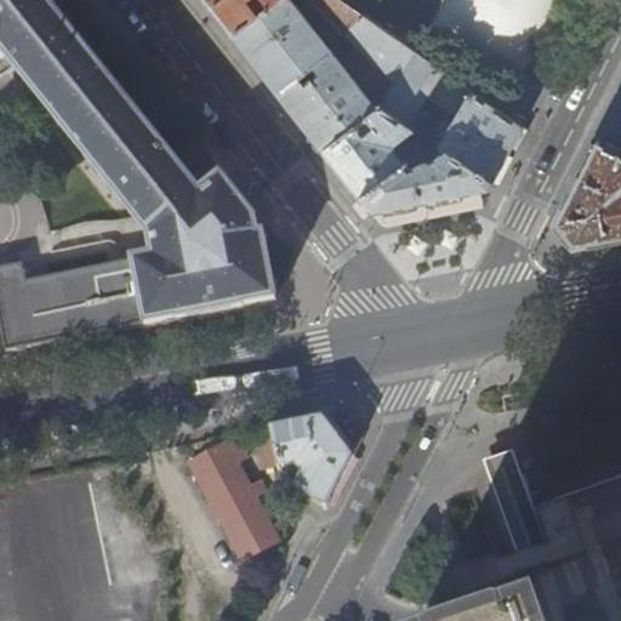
[(0,0),(0,324),(6,354),(38,348),(144,326),(146,329),(177,323),(178,324),(193,320),(245,311),(245,309),(278,303),(278,302),(271,254),(268,233),(261,234),(260,223),(243,203),(223,180),(203,195),(176,163),(112,83),(52,10),(63,0),(0,0)]
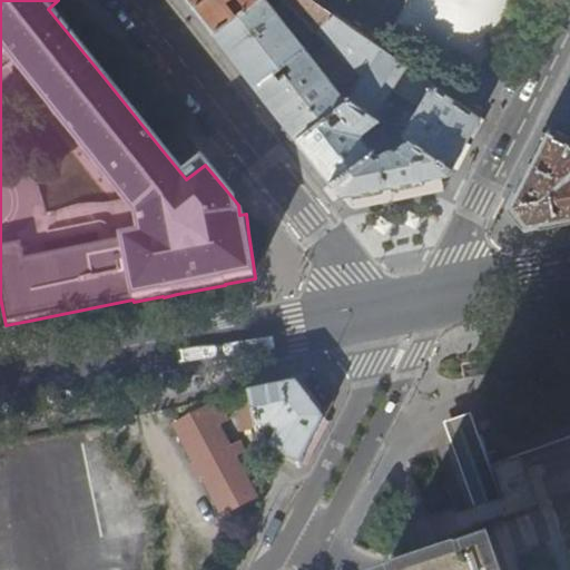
[(214,33),(256,0),(186,0),(196,12),(214,33)]
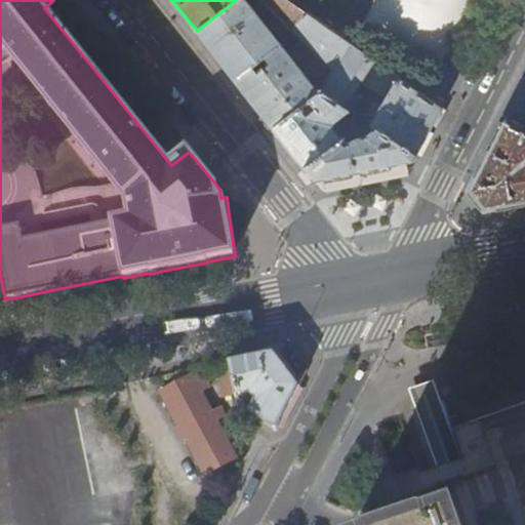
[(287,0),(236,0),(197,31),(218,58),(235,79),(281,44),(247,2),(249,0),(261,0),(292,29),(306,12),(287,0)]
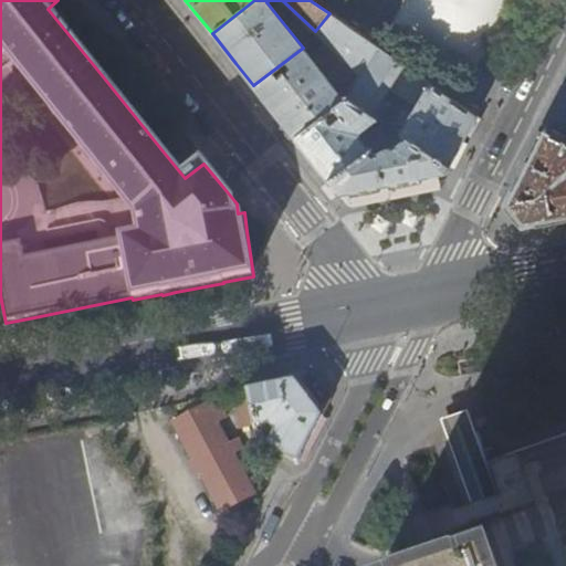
[(511,0),(411,0),(404,17),(482,60),(511,0)]
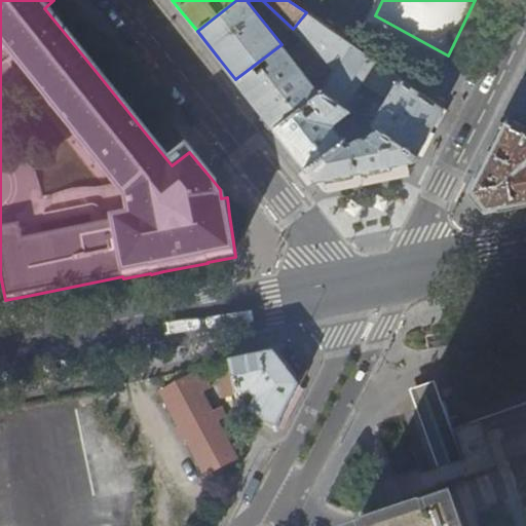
[(351,44),(306,12),(293,29),(330,65),(315,86),(282,44),(235,79),(254,102),(274,127),(322,89),(351,44)]
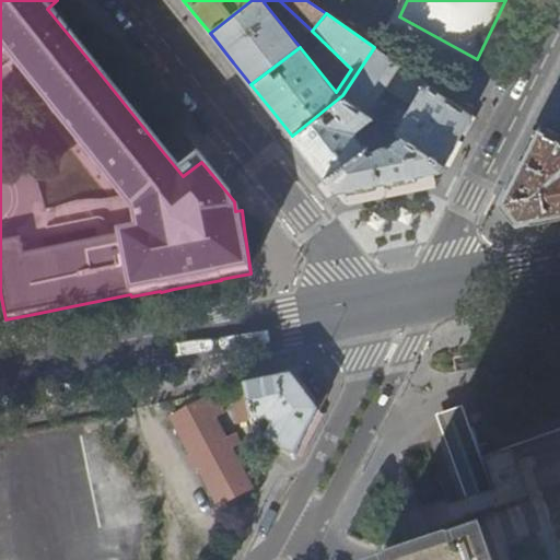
[(400,65),(374,47),(342,95),(382,121),(388,127),(394,130),(399,133),(445,165),(456,146),(471,115),(458,105),(426,83),(409,107),(383,91),(400,65)]
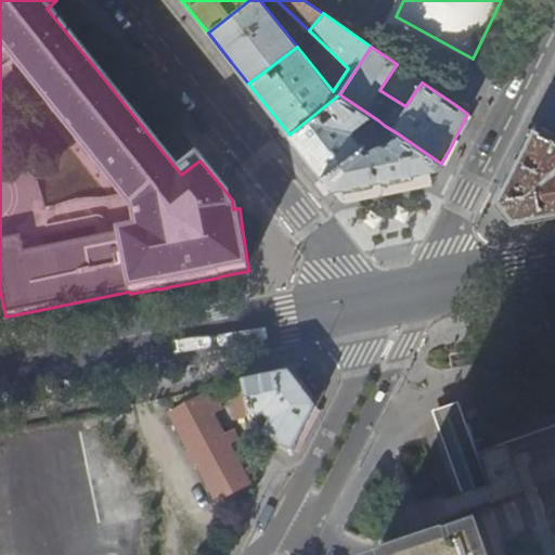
[(371,126),(378,120),(339,94),(289,134),(306,155),(323,177),(361,145),(351,132),(351,128),(363,119),(371,126)]
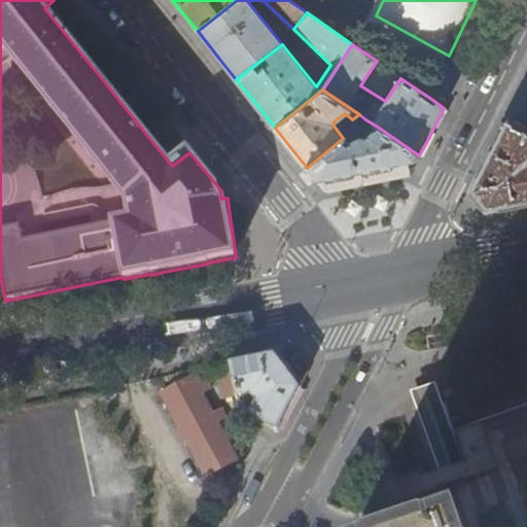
[(360,131),(371,123),(365,119),(357,126),(360,131)]
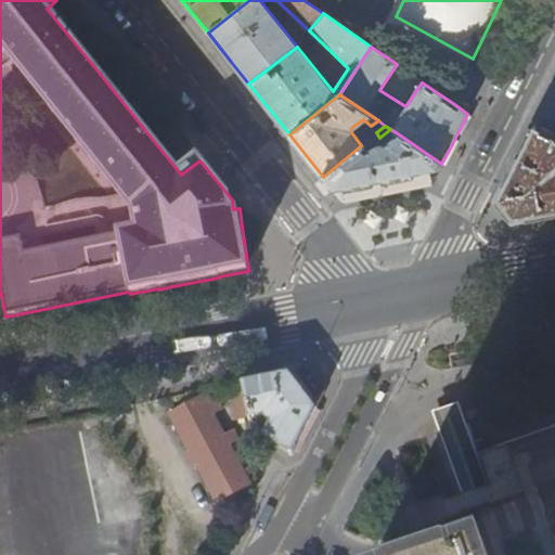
[(554,137),(547,133),(533,126),(497,199),(513,220),(516,220),(554,211),(554,137)]
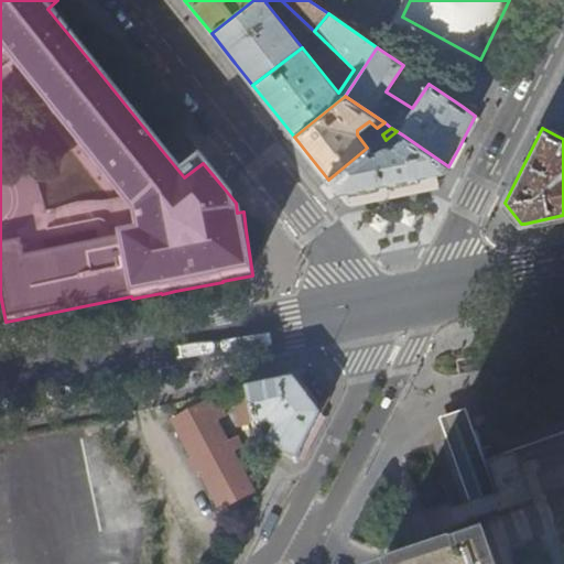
[(371,152),(367,148),(328,180),(339,193),(386,184),(446,172),(448,166),(402,134),(389,144),(386,144),(383,144),(371,152)]
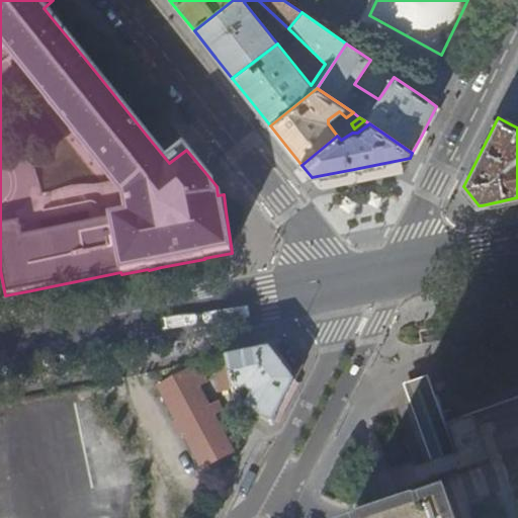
[(296,382),(292,377),(298,372),(275,342),(240,348),(241,356),(229,359),(236,406),(261,418),(275,424),(285,404),(296,382)]
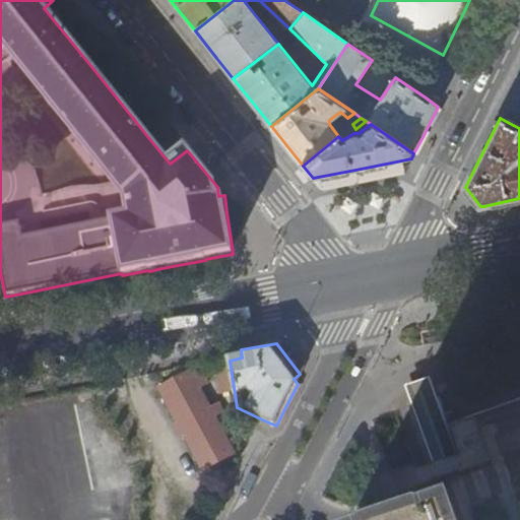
[(159,388),(202,470),(233,455),(213,418),(222,413),(218,404),(208,409),(198,389),(207,385),(200,371),(191,375),(190,373),(184,376),(159,388)]
